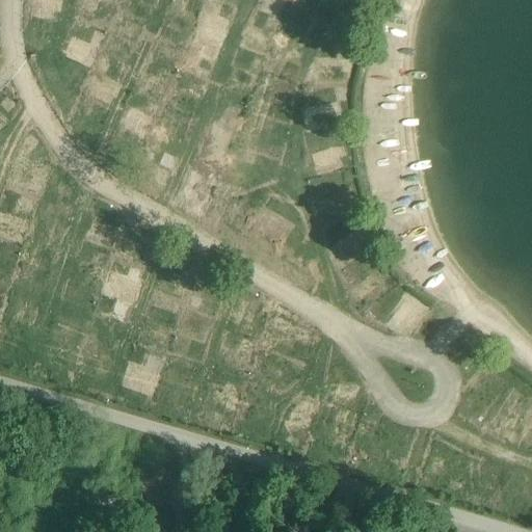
[(302,0),(301,6),(316,12),(320,0),(302,0)]
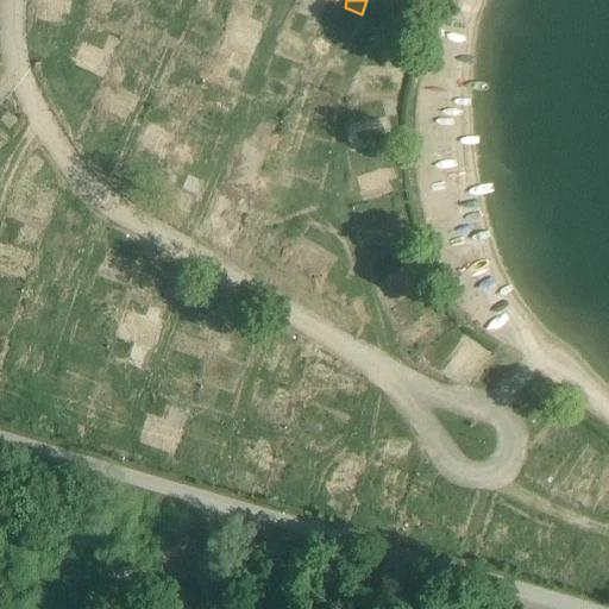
[(382,67),(400,68),(401,54),(383,52),(382,67)]
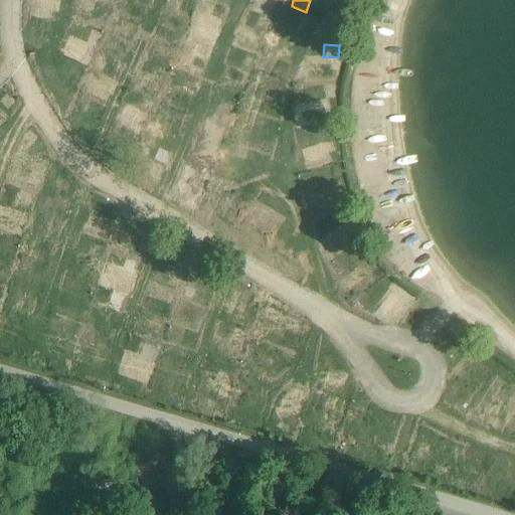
[(113,91),(116,82),(94,72),(90,80),(113,91)]
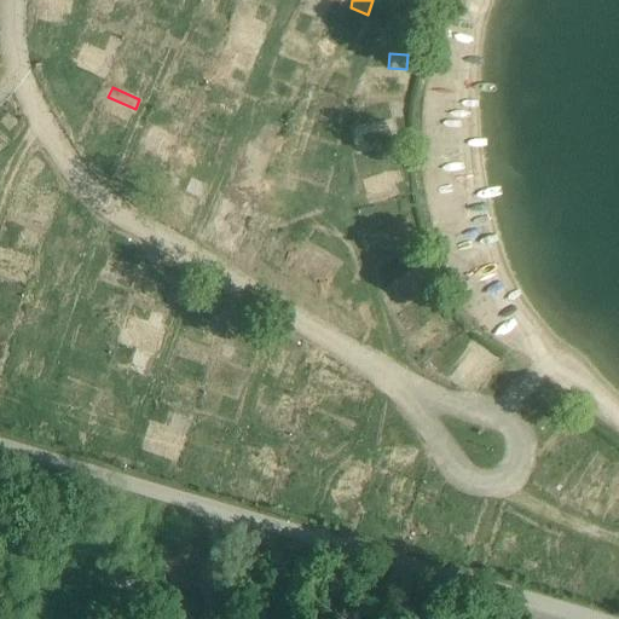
[(388,120),(351,127),(356,154),(393,148),(388,120)]
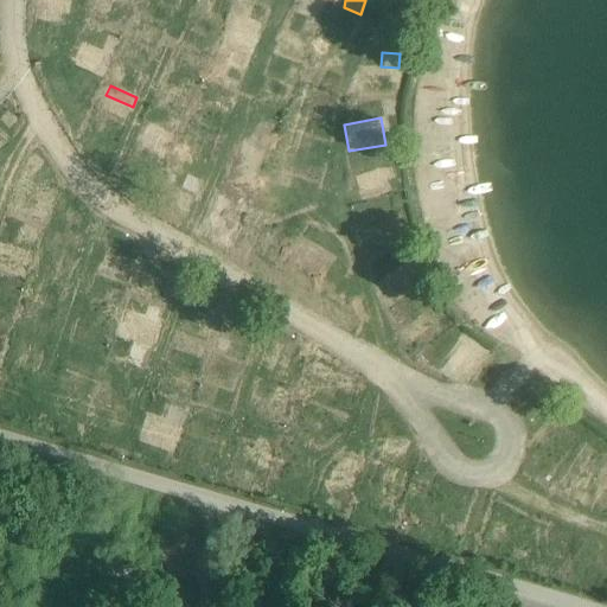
[(358,199),(394,190),(388,165),(351,174),(358,199)]
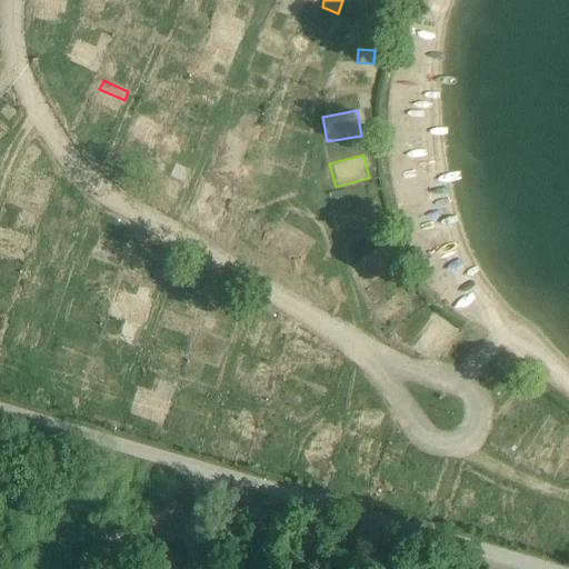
[(273,238),(305,257),(316,240),(283,221),(273,238)]
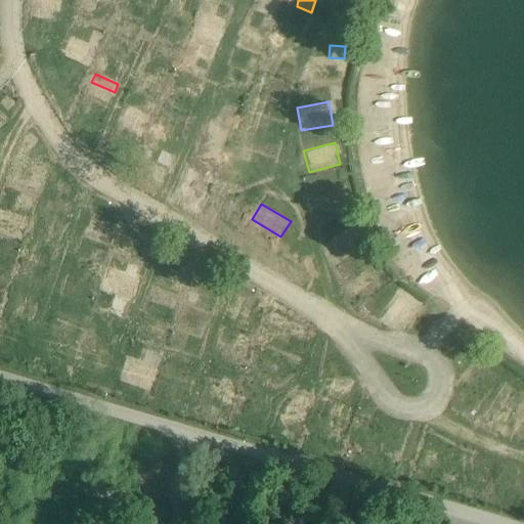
[(127,260),(125,269),(106,265),(99,293),(133,300),(141,263),(127,260)]
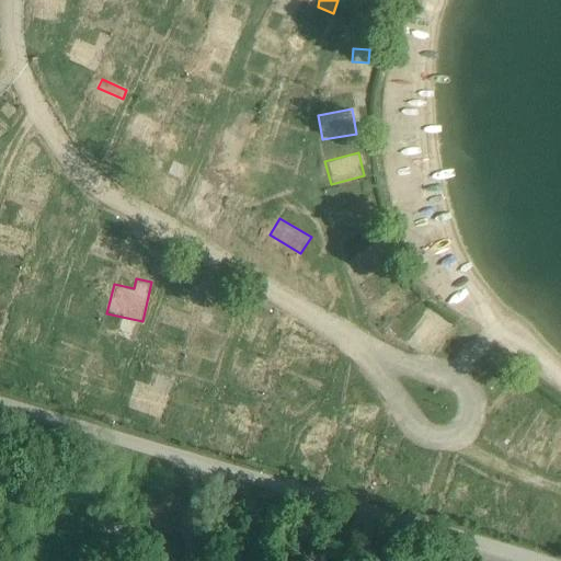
[(0,286),(0,311),(10,292),(0,286)]
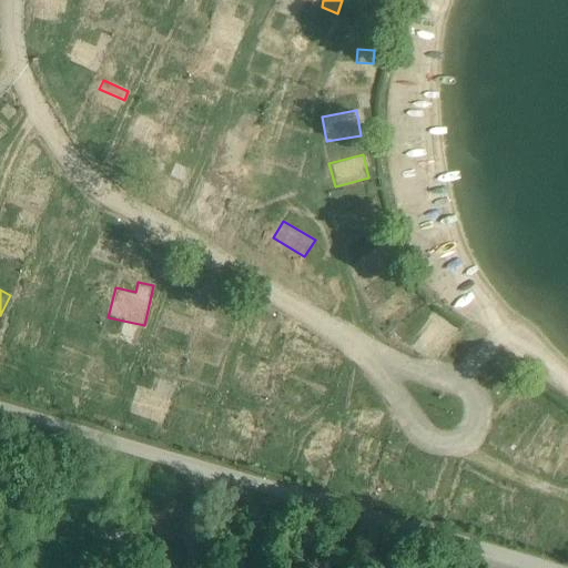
[(176,331),(179,315),(162,313),(161,330),(176,331)]
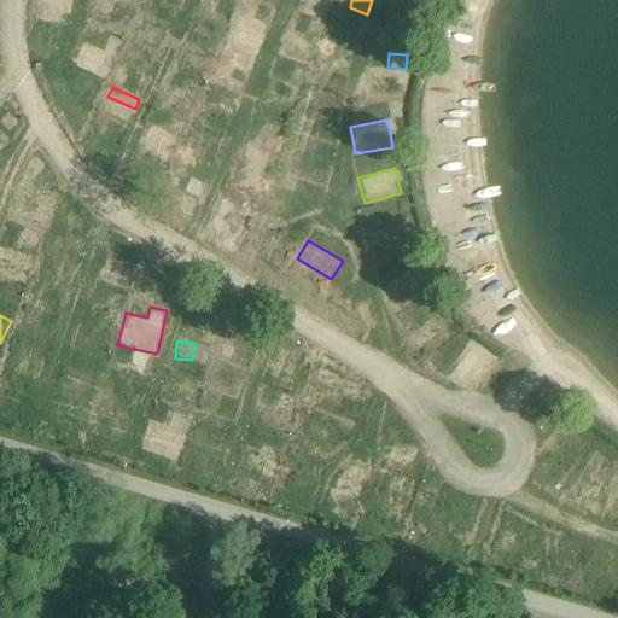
[(476,386),(494,361),(470,344),(452,369),(476,386)]
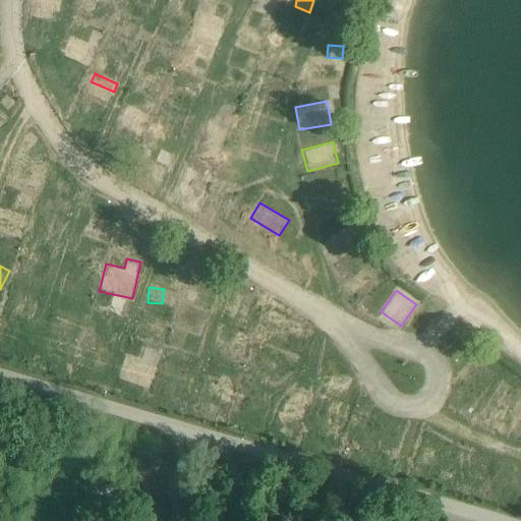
[(82,311),(84,302),(64,296),(61,304),(82,311)]
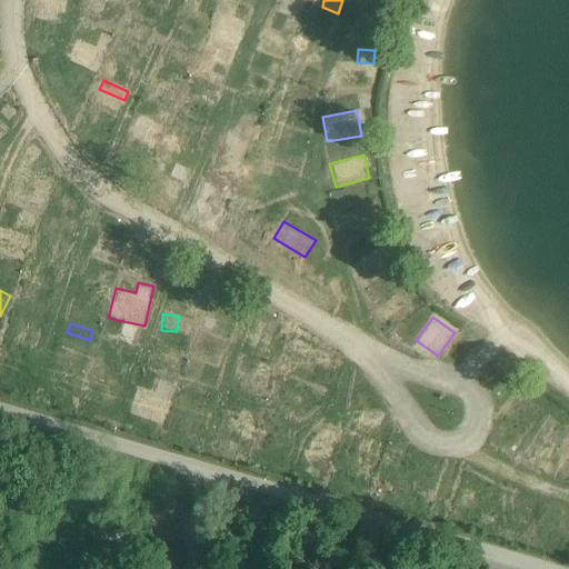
[(69,336),(67,348),(87,352),(89,340),(69,336)]
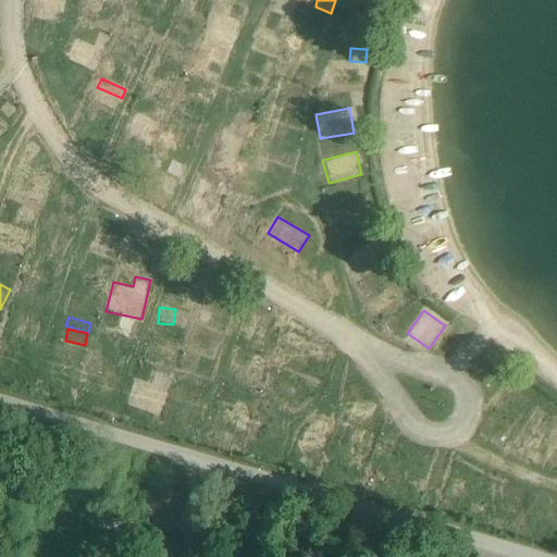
[(155,330),(144,354),(169,366),(180,342),(155,330)]
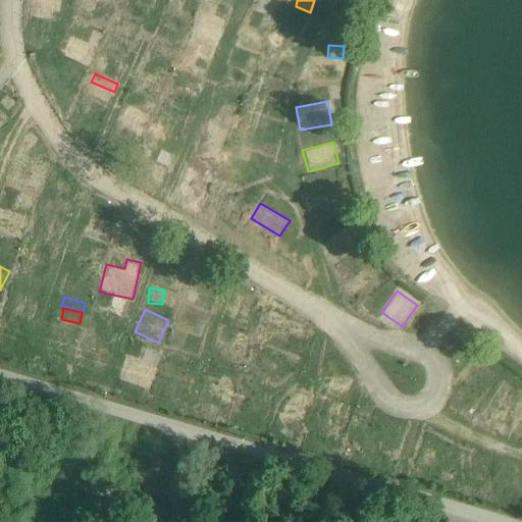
[(223,366),(240,368),(245,330),(228,328),(223,366)]
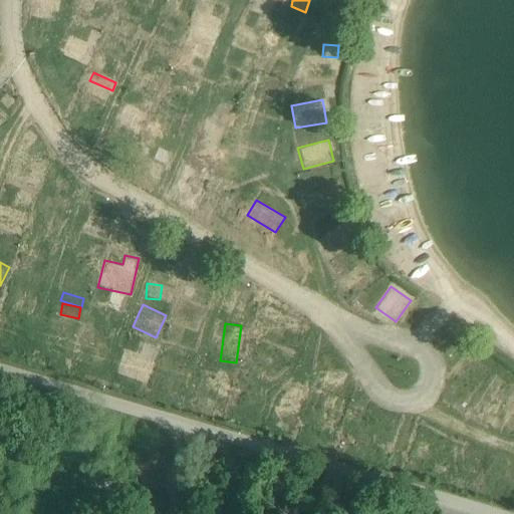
[(272,364),(279,347),(256,337),(249,353),(272,364)]
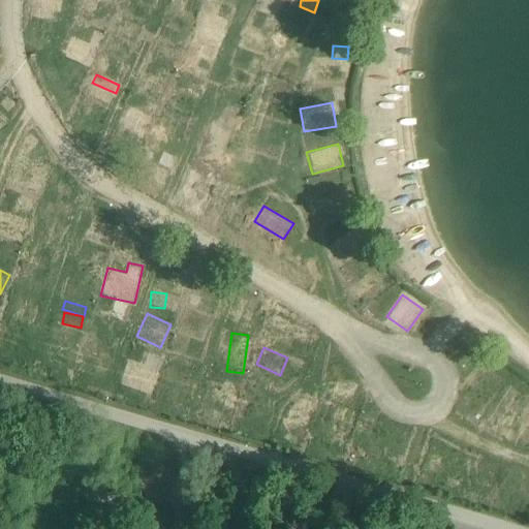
[(331,399),(351,405),(358,384),(338,378),(331,399)]
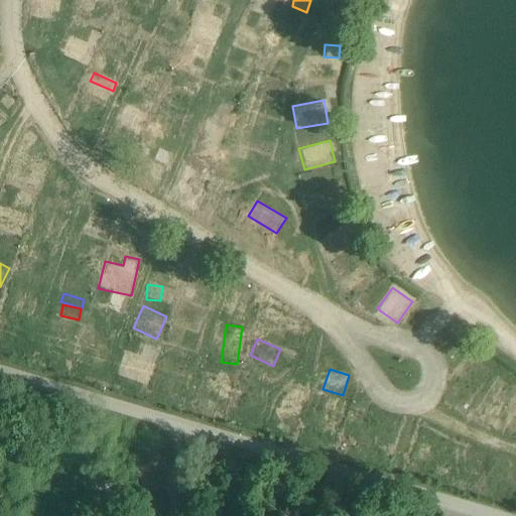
[(304,401),(306,391),(288,388),(286,398),(304,401)]
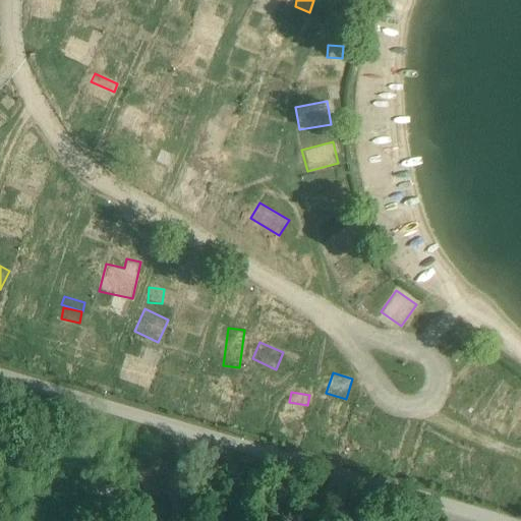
[(520,441),(520,413),(510,436),(520,441)]
